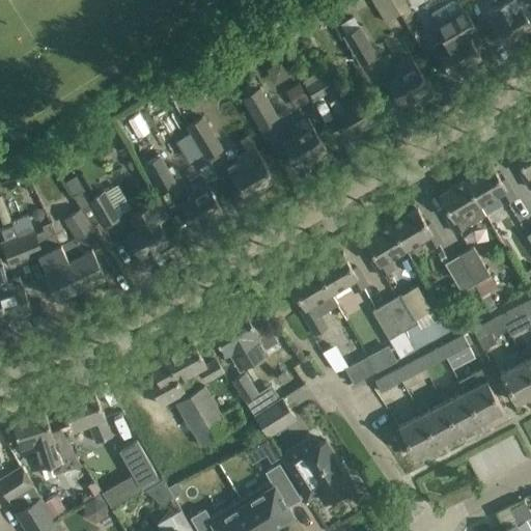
[(371,0),(381,12),(393,5),(389,0),(371,0)]
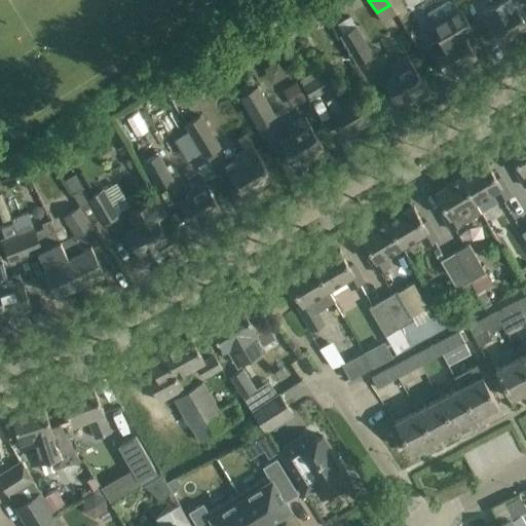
[(525,0),(500,0),(490,6),(495,15),(484,22),(497,43),(525,26),(525,24),(520,13),(525,9),(525,0)]
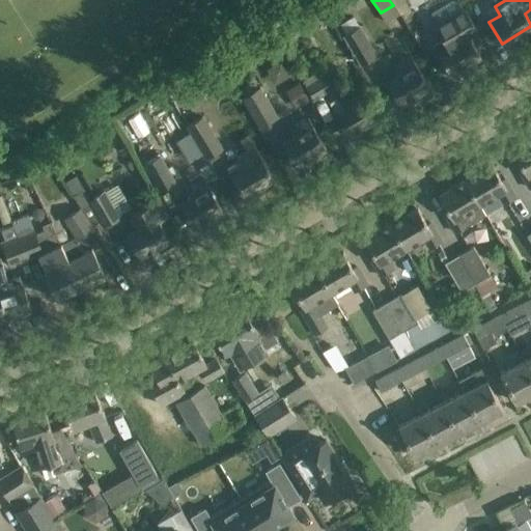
[(406,2),(397,7),(401,14),(410,8),(406,2)]
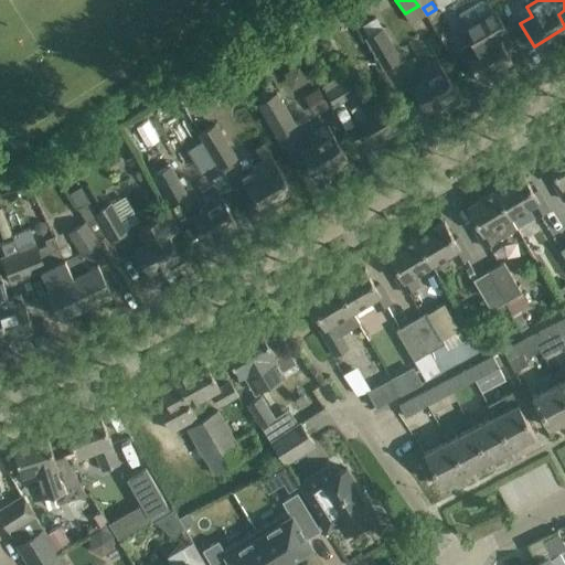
[(479,80),(511,60),(498,38),(508,32),(493,8),(461,27),(472,45),(462,50),(466,55),(466,56),(479,80)]
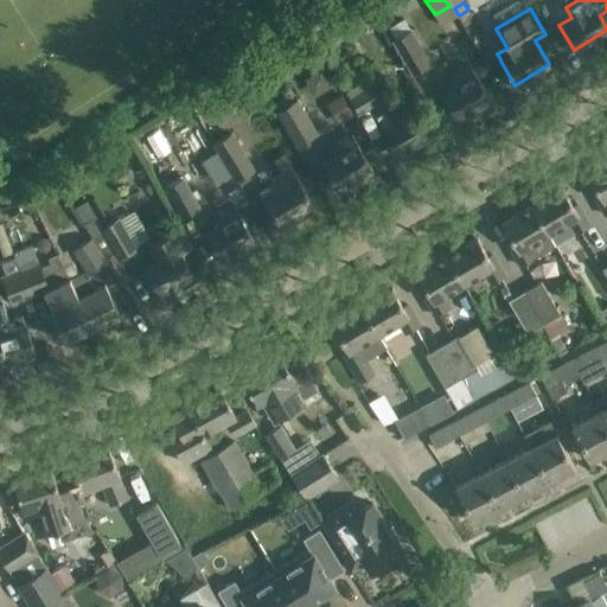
[(411,75),(432,63),(413,30),(410,31),(404,20),(390,29),(396,38),(393,40),(411,75)]
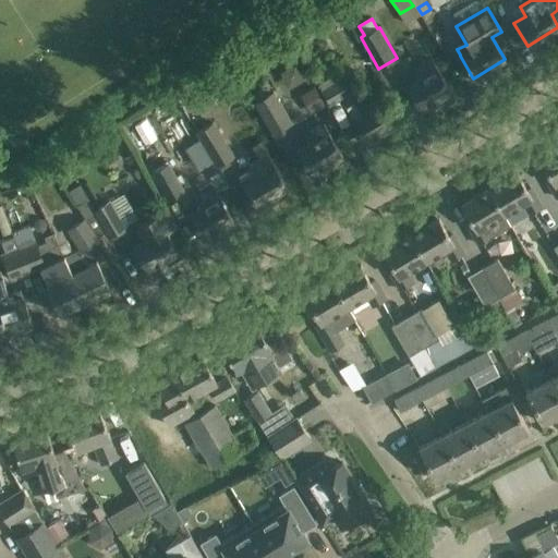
[(405,87),(408,92),(419,110),(450,92),(439,72),(432,60),(412,71),(417,81),(405,87)]
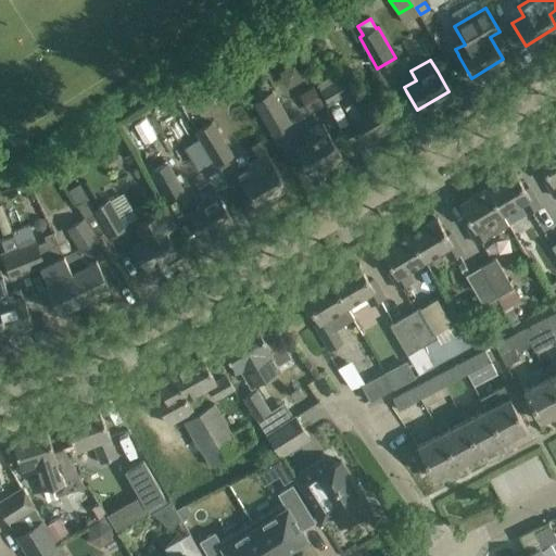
[(330,104),(351,92),(342,77),(327,86),(321,89),(330,104)]
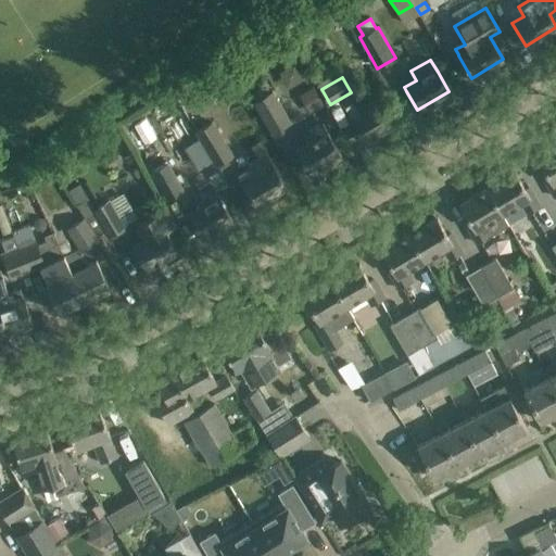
[(313,111),(326,103),(315,86),(306,90),(310,95),(304,98),(313,111)]
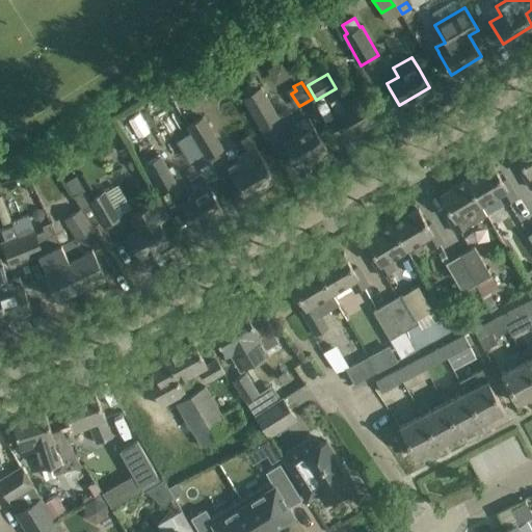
[(242,98),(260,128),(280,116),(262,86),(260,87),(242,98)]
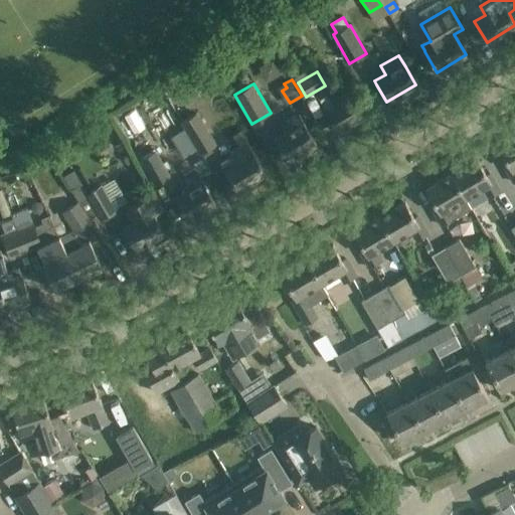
[(324,111),(326,114),(336,132),(366,114),(348,84),(330,96),(335,104),(324,111)]
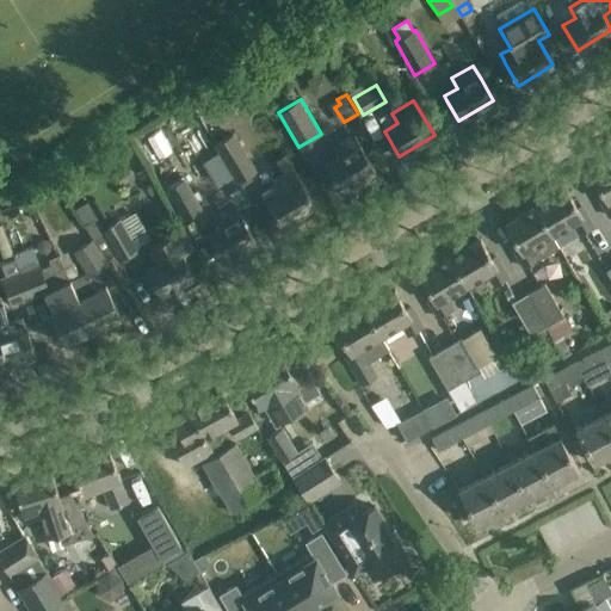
[(215,144),(238,183),(258,170),(236,133),(215,144)]
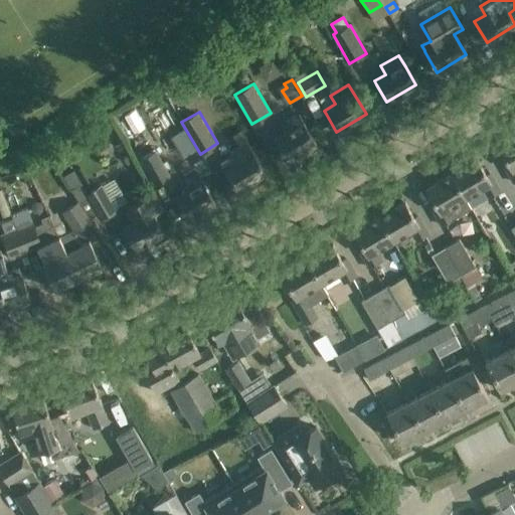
[(274,140),(276,144),(286,161),(316,144),(298,114),(280,125),(285,133),(274,140)]
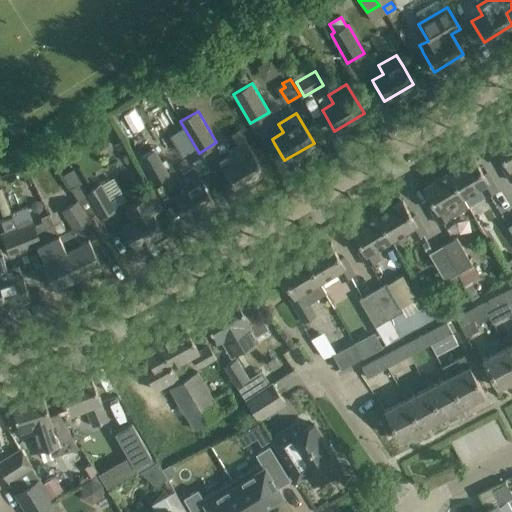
[(231,135),(239,147),(228,154),(230,157),(219,163),(223,168),(222,169),(234,189),(251,179),(255,185),(265,179),(262,173),(264,172),(254,155),(245,142),(246,141),(239,130),(231,135)]
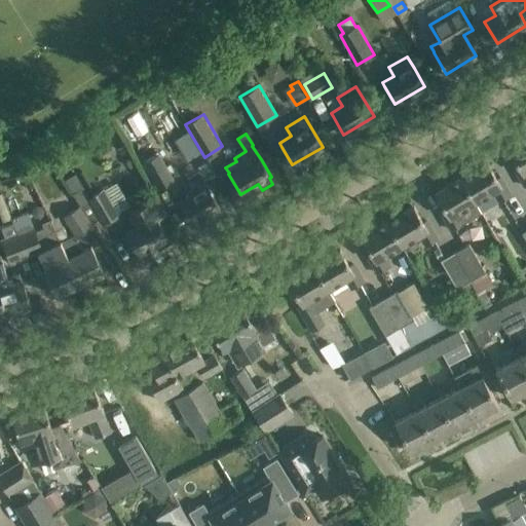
[(525,139),(509,150),(518,165),(515,167),(525,187),(525,186),(525,139)]
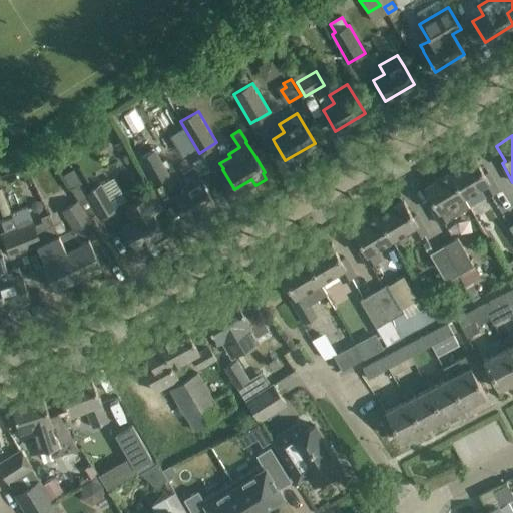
[(148,141),(134,149),(154,183),(167,175),(148,141)]
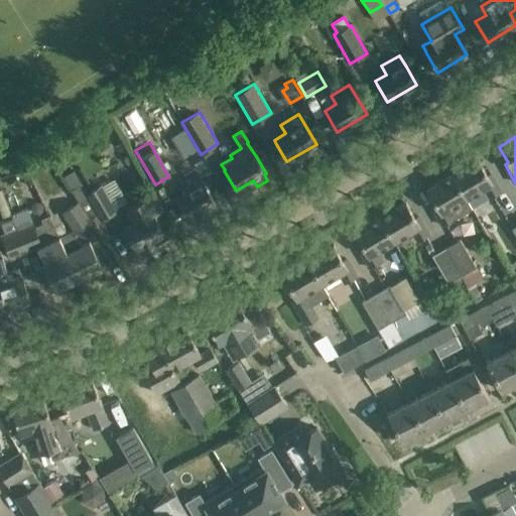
[(501,191),(500,190),(490,173),(487,174),(478,159),(452,174),(466,198),(484,187),(490,198),(501,191)]
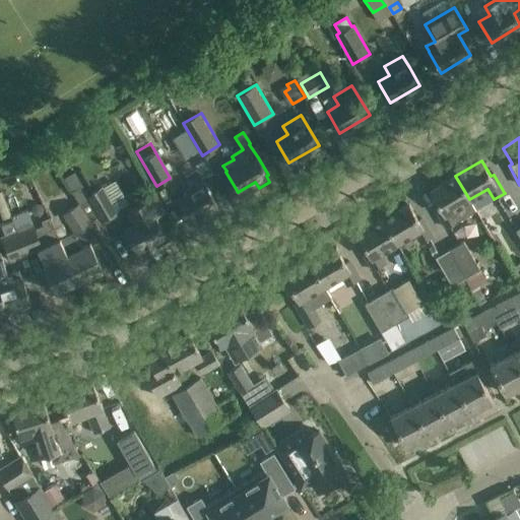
[(17,232),(26,255),(42,249),(13,177),(9,167),(0,170),(0,187),(18,231),(17,232)]
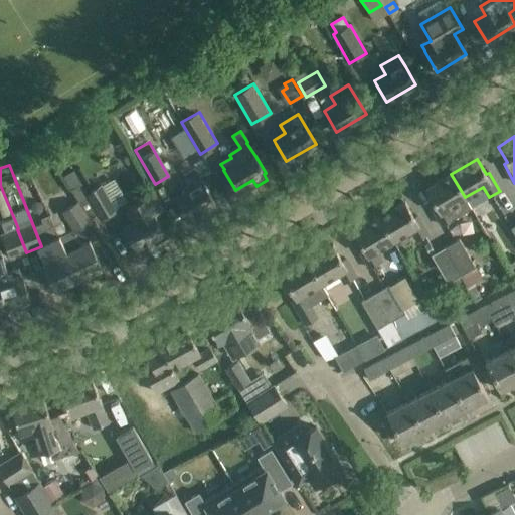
[(173,199),(175,203),(186,220),(215,203),(198,173),(179,184),(184,193),(173,199)]
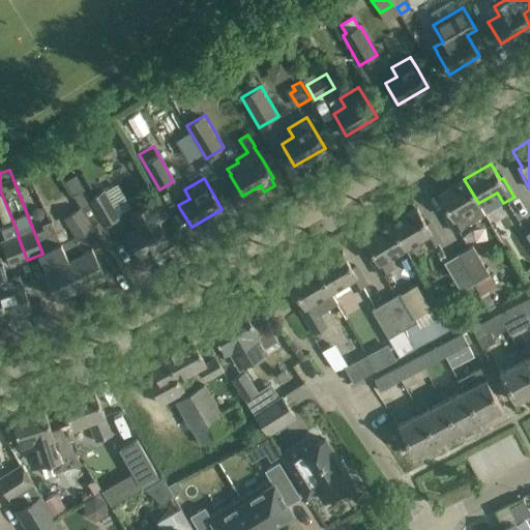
[(455,232),(466,225),(484,214),(478,203),(464,179),(438,195),(447,210),(444,212),(455,232)]
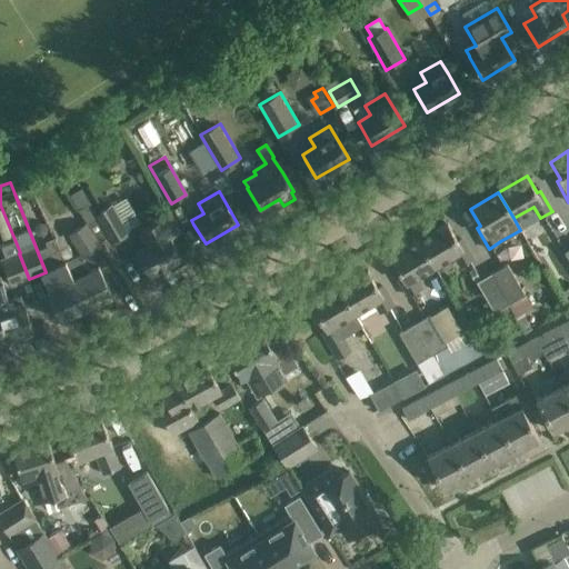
[(127,232),(125,228),(111,205),(95,213),(89,203),(78,210),(86,223),(99,242),(109,237),(111,241),(127,232)]
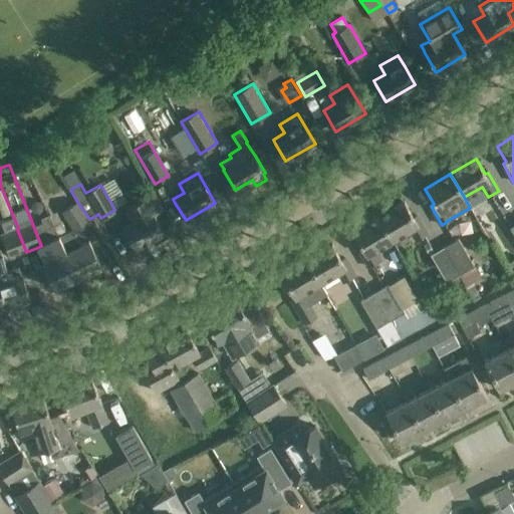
[(156,198),(148,203),(130,214),(134,222),(122,229),(136,249),(165,232),(154,214),(162,210),(156,198)]
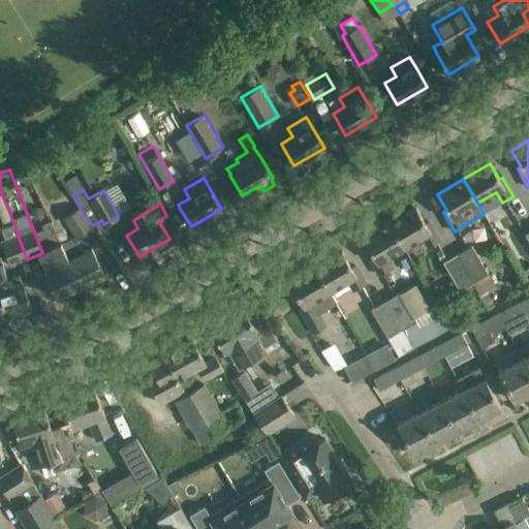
[(415,207),(390,222),(403,245),(421,235),(428,246),(439,239),(428,221),(425,223),(415,207)]
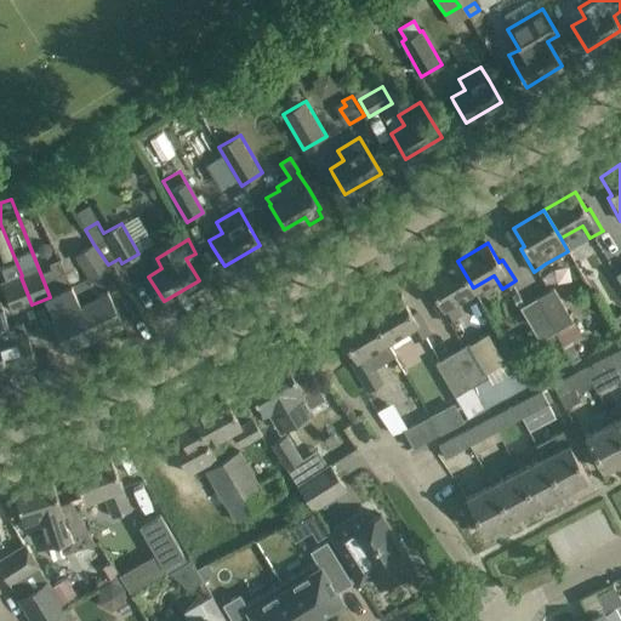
[(108,268),(107,266),(108,265),(93,244),(77,256),(91,279),(108,268)]
